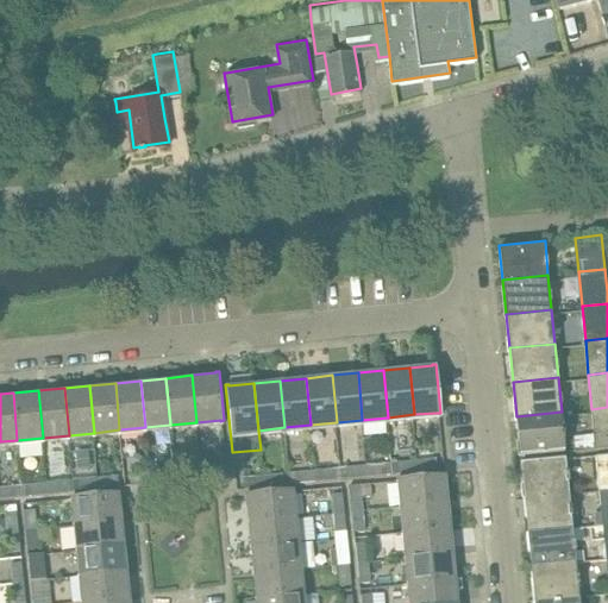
[(607,407),(591,409),(595,447),(607,445),(607,407)]
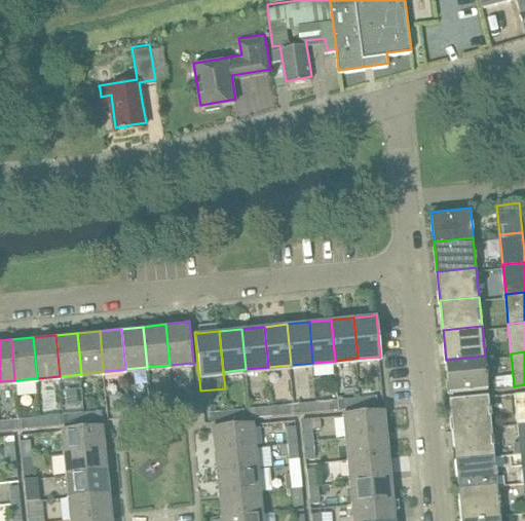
[(488,386),(485,356),(446,360),(449,391),(488,386)]
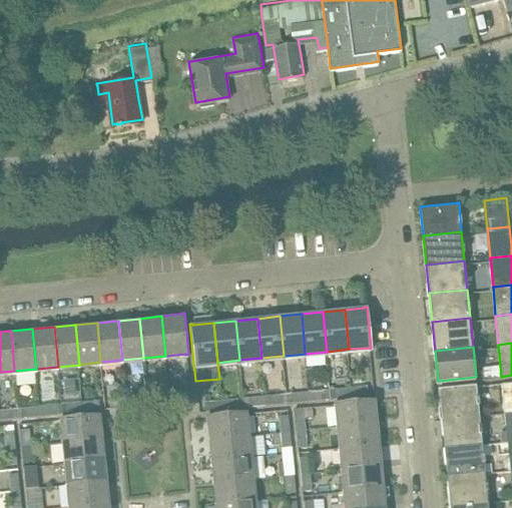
[(511,375),(501,377),(505,410),(511,409),(511,375)]
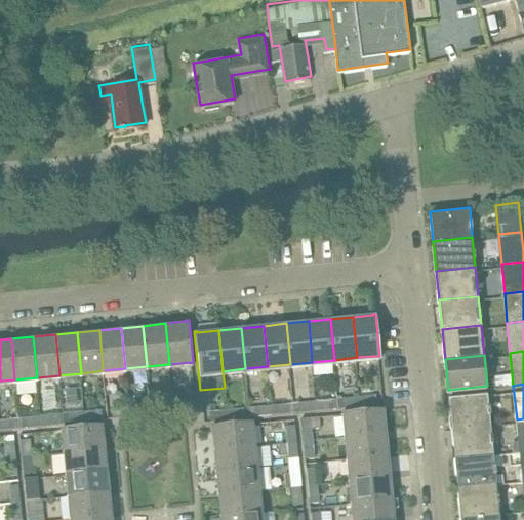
[(315,390),(316,400),(317,409),(338,407),(336,388),(315,390)]
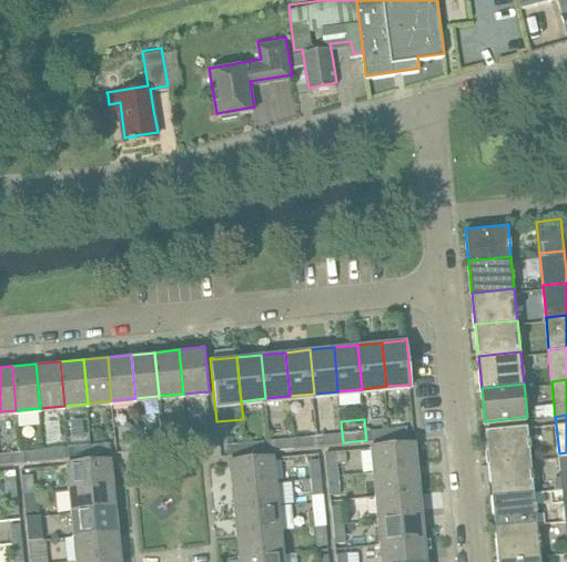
[(488,460),(530,456),(527,423),(485,428),(488,460)]
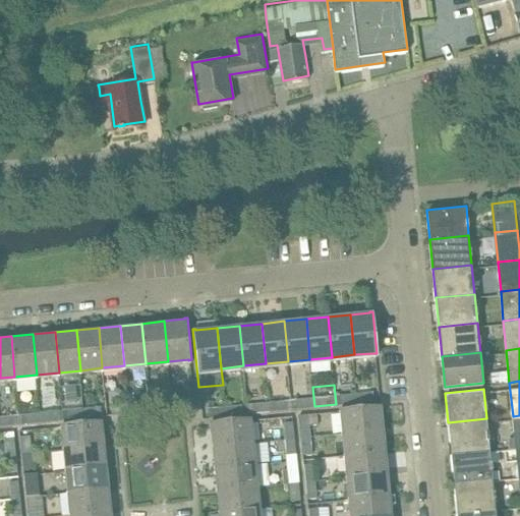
[(358,392),(359,401),(380,400),(379,390),(358,392)]
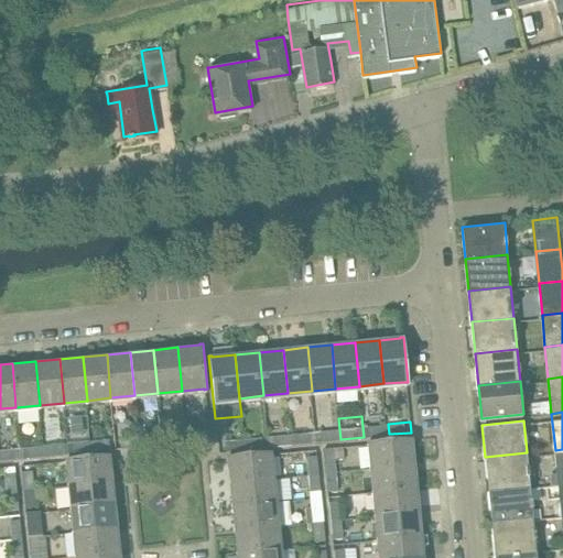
[(389,434),(388,424),(367,426),(368,436),(389,434)]
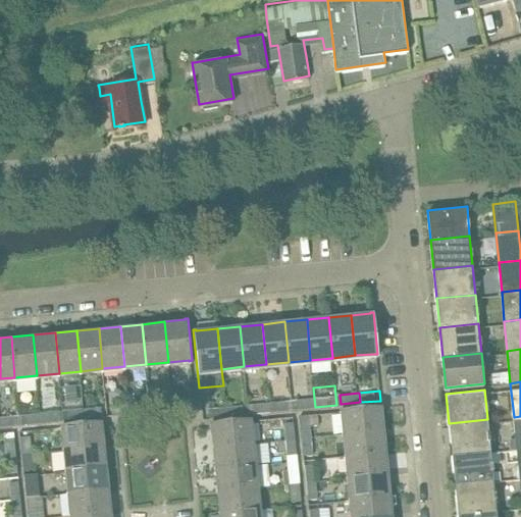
[(171,397),(172,406),(190,405),(189,395),(171,397)]
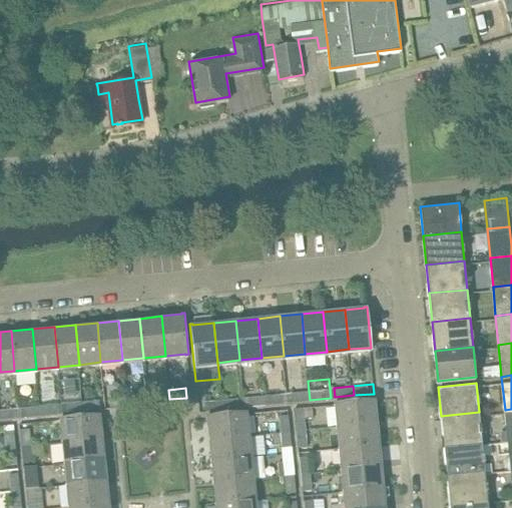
[(169,399),(168,390),(152,392),(153,401),(169,399)]
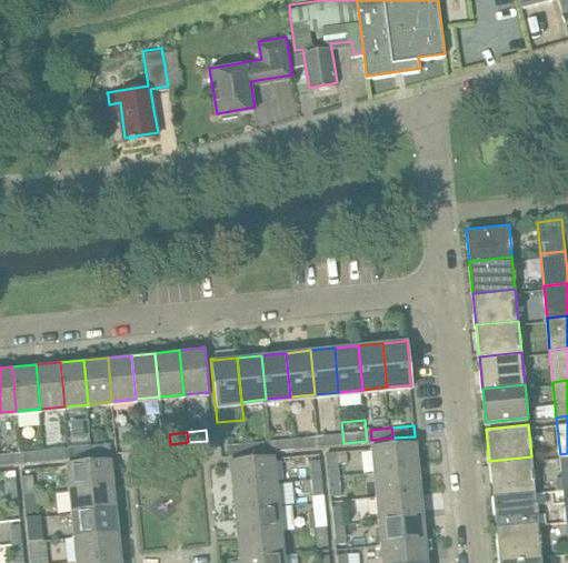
[(344,443),(342,433),(324,435),(325,445),(344,443)]
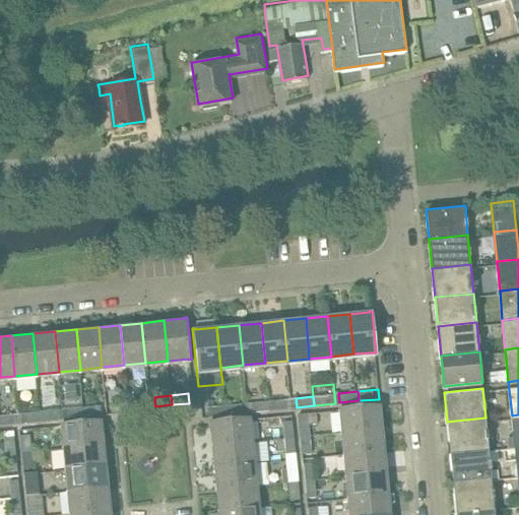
[(144,398),(127,399),(128,409),(145,407),(144,398)]
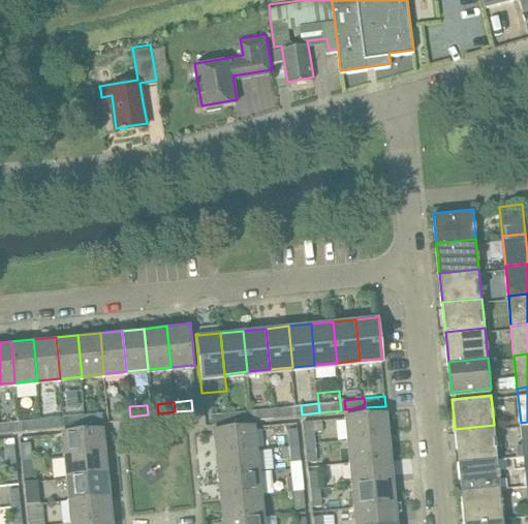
[(130,417),(129,406),(113,408),(114,418),(130,417)]
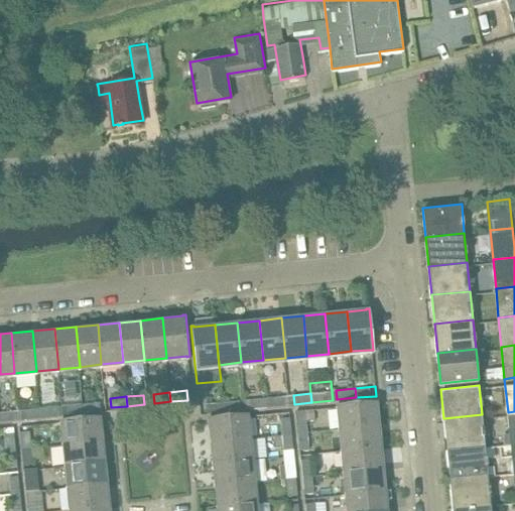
[(267,398),(267,407),(289,405),(289,396),(267,398)]
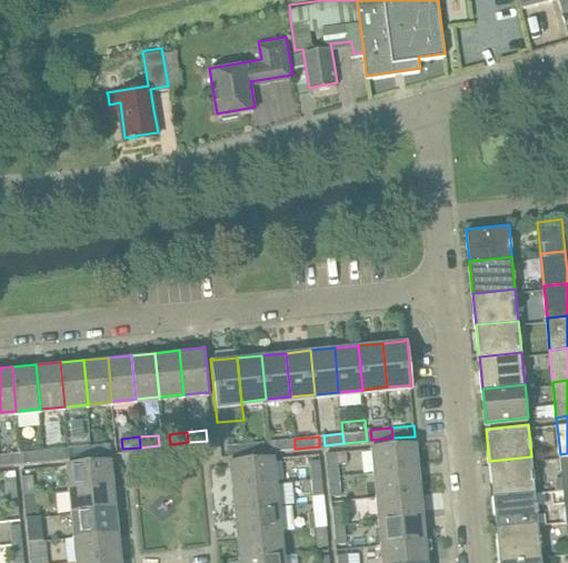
[(295,449),(295,439),(276,440),(277,450),(295,449)]
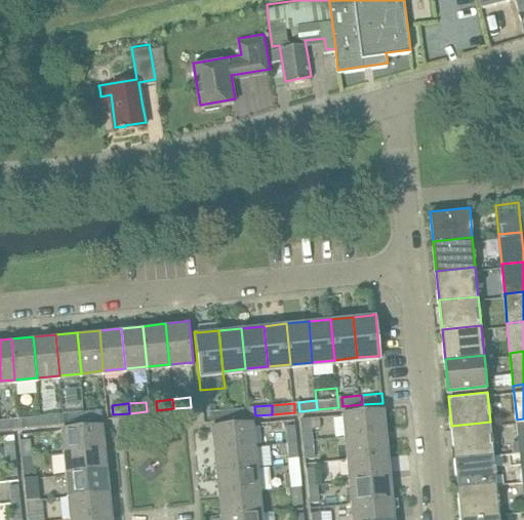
[(102,406),(84,408),(85,417),(103,416),(102,406)]
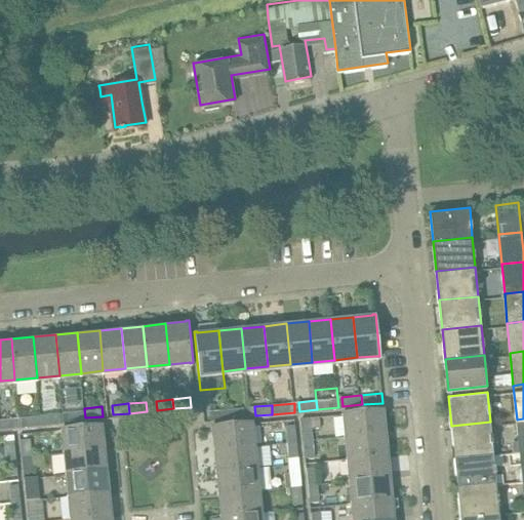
[(249,406),(227,408),(228,417),(250,415),(249,406)]
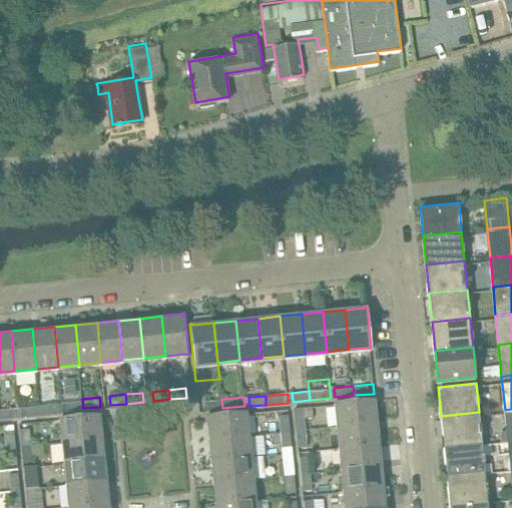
[(338,423),(377,419),(375,399),(376,399),(376,397),(334,401),(335,403),(336,403),(338,423)]
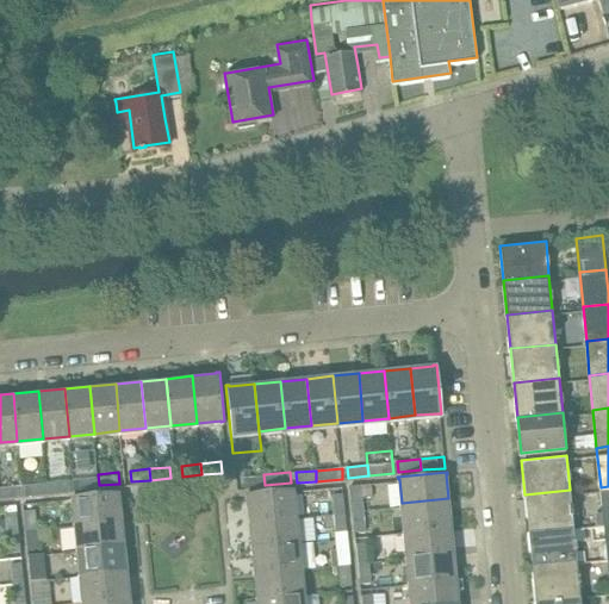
[(99,485),(98,474),(79,477),(80,487),(99,485)]
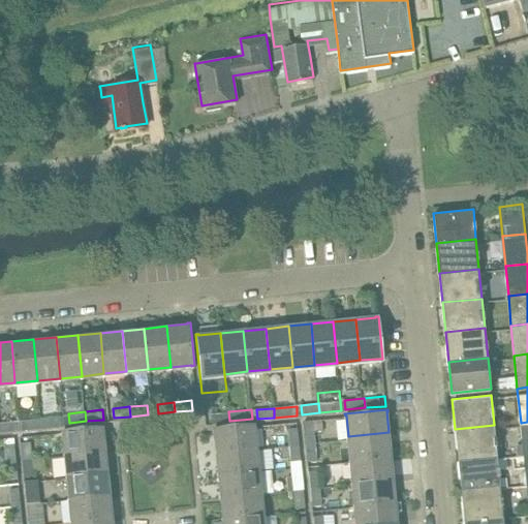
[(229,421),(228,411),(212,413),(213,423),(229,421)]
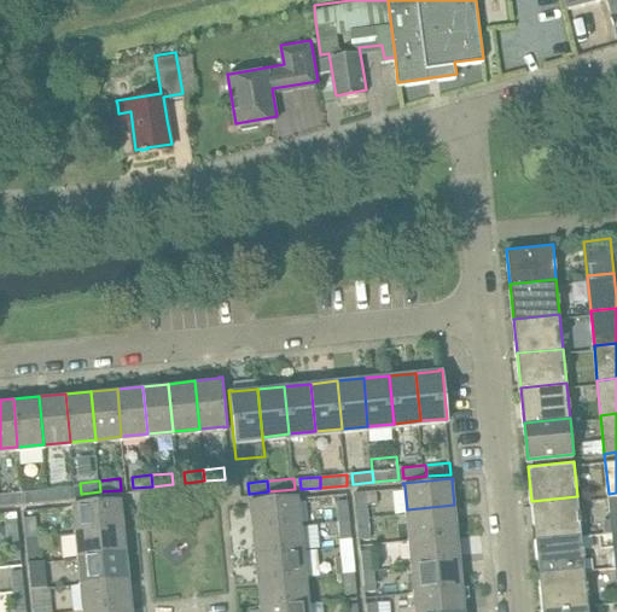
[(47,485),(48,497),(69,495),(68,484),(47,485)]
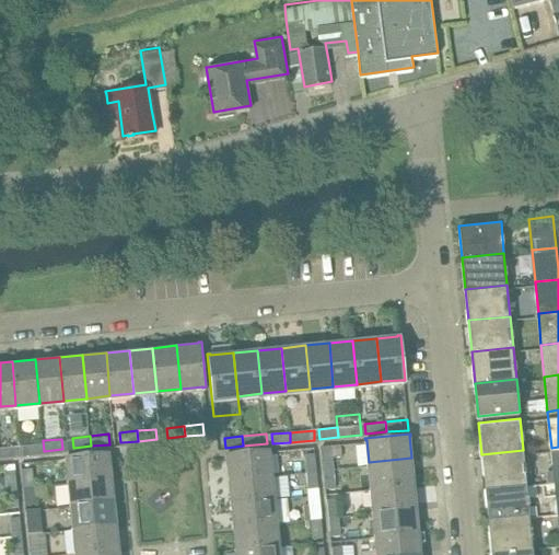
[(44,451),(43,440),(25,442),(26,452),(44,451)]
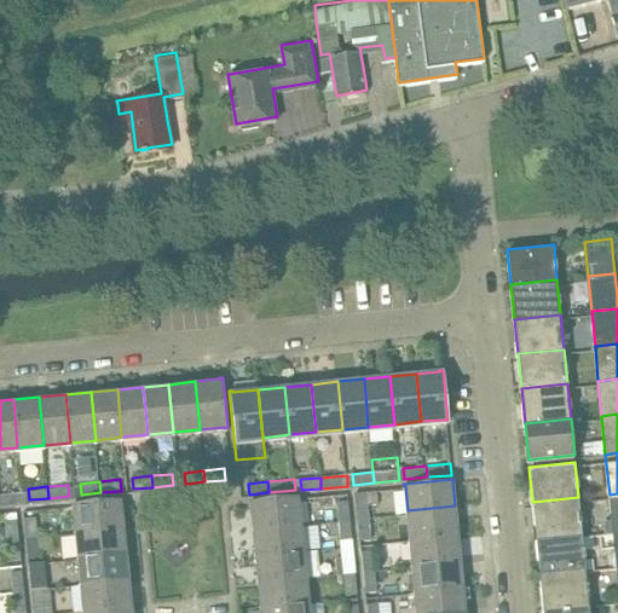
[(369,515),(367,496),(377,495),(377,487),(354,490),(358,516),(369,515)]
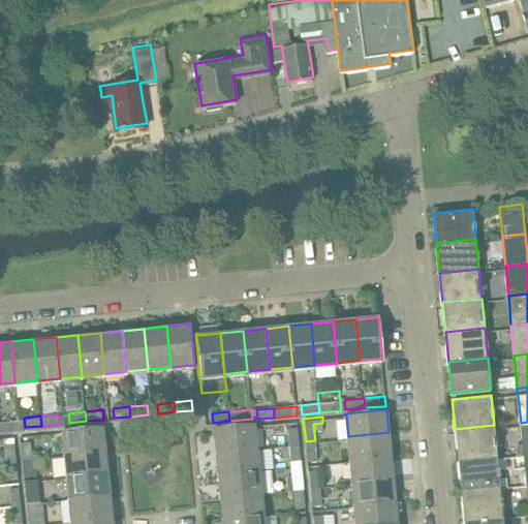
[(13,419),(0,420),(0,429),(14,428),(13,419)]
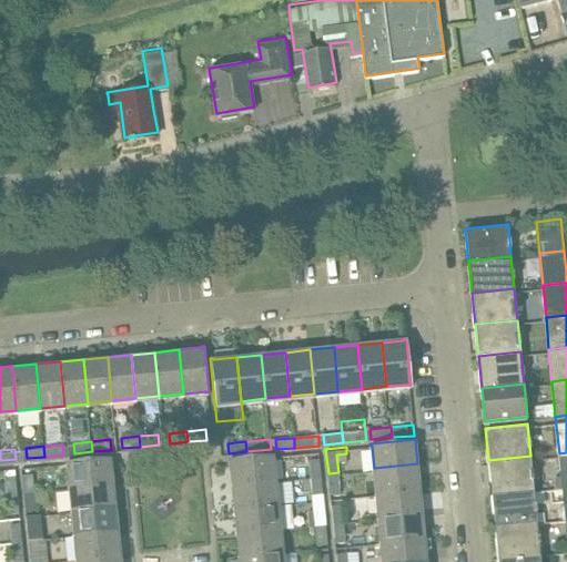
[(232,482),(276,478),(274,456),(275,456),(274,452),(229,457),(229,460),(230,460),(232,482)]
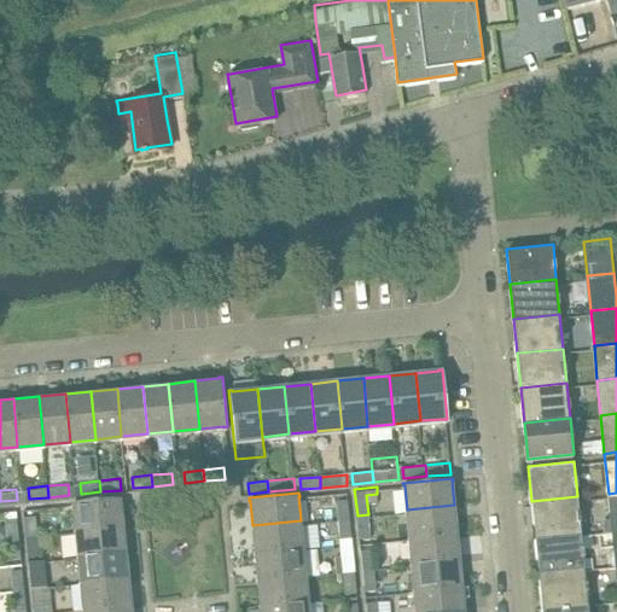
[(339,517),(350,517),(348,494),(335,495),(337,518),(339,517)]
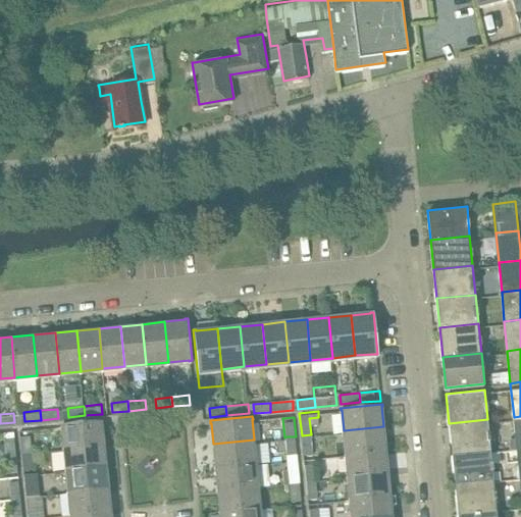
[(64,447),(104,443),(102,421),(103,421),(102,419),(60,423),(60,426),(61,426),(64,447)]
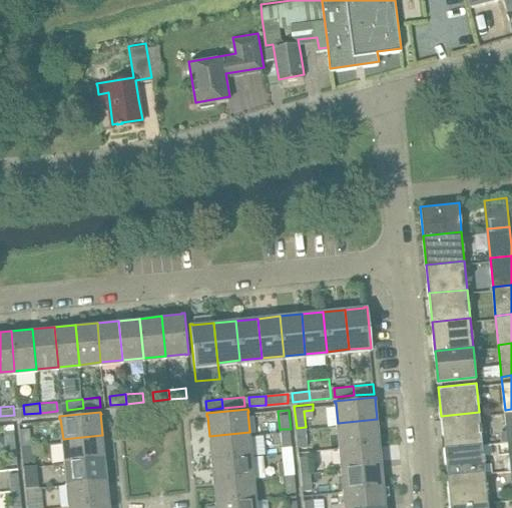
[(482,441),(479,412),(441,416),(444,445),(482,441)]
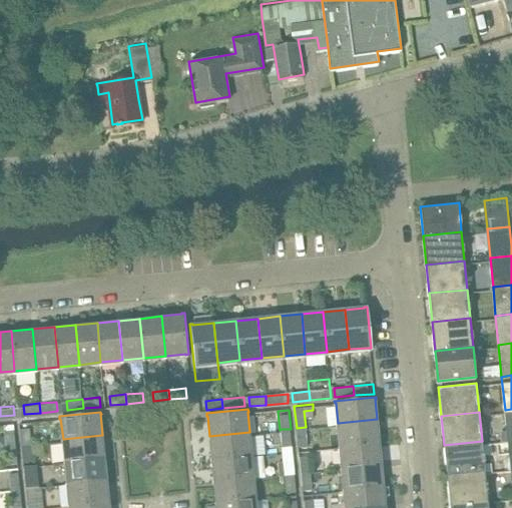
[(379,441),(377,419),(338,423),(340,445),(379,441)]
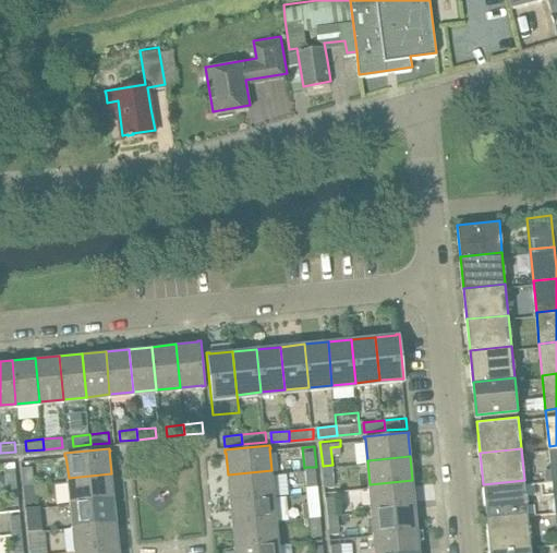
[(7,481),(16,480),(14,459),(4,460),(7,481)]
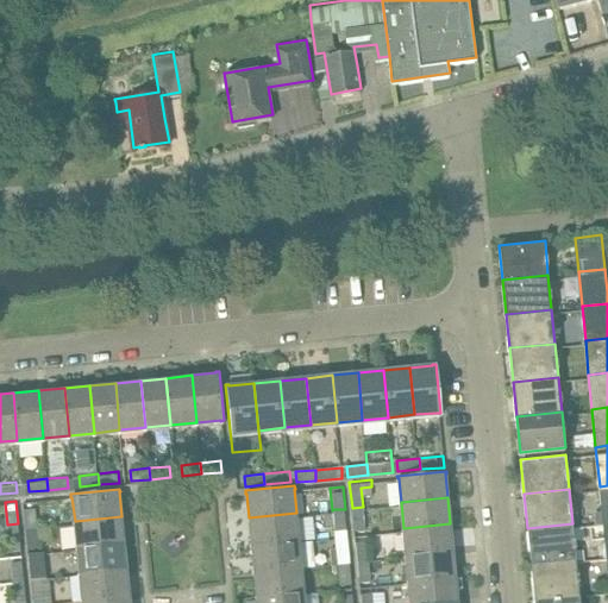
[(26,526),(37,525),(35,504),(24,506),(26,526)]
